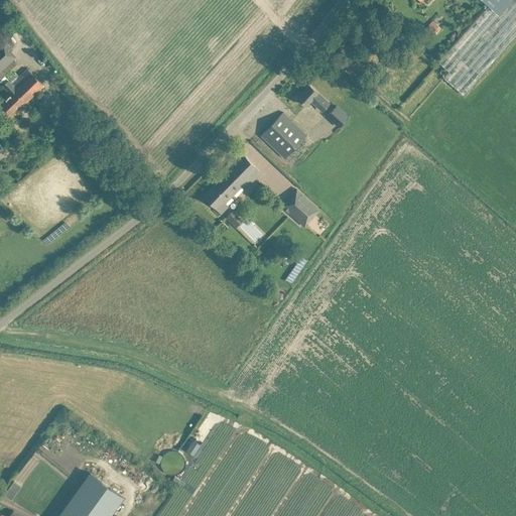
[(481,0),(488,6),(494,10),(499,14),(511,0),(481,0)]
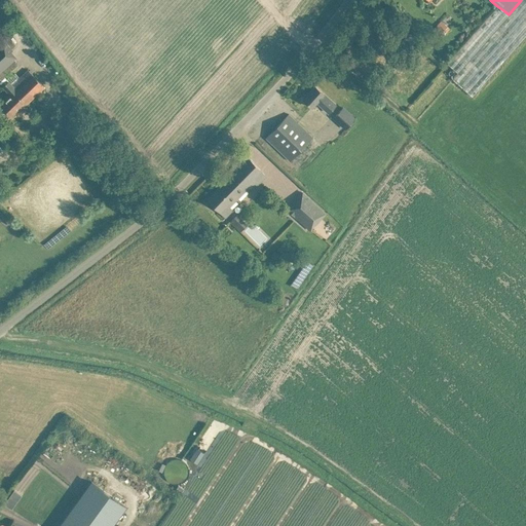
[(441,21),(434,30),(442,37),(449,28),(441,21)]
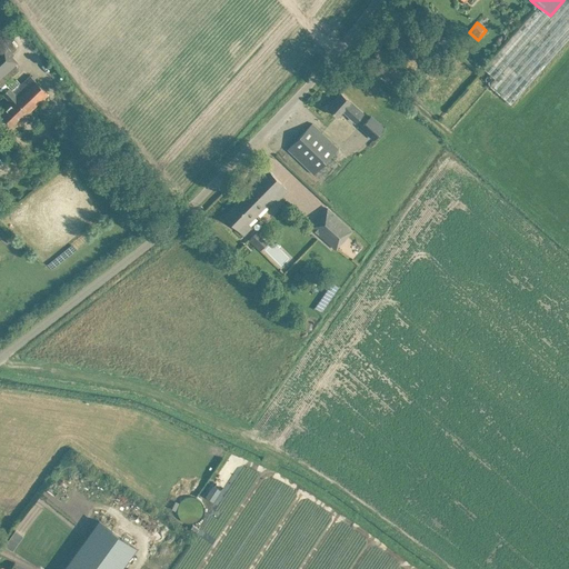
[(0,40),(0,81),(2,85),(19,70),(15,66),(10,60),(15,57),(11,53),(17,49),(7,38),(1,42),(0,40)]
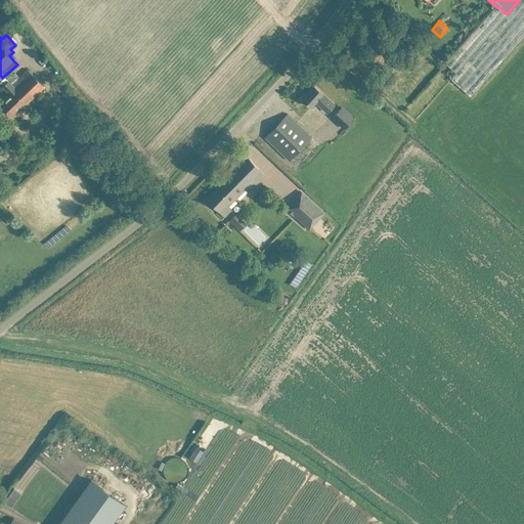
[(405,35),(402,38),(410,45),(413,42),(405,35)]
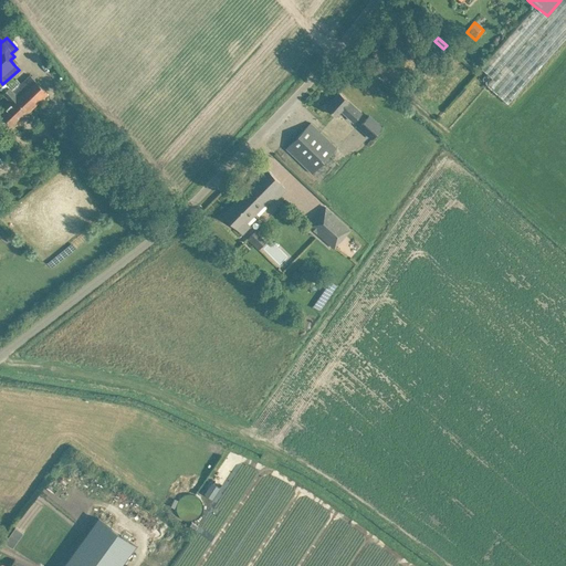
[(13,90),(10,86),(7,88),(28,111),(29,112),(48,93),(40,85),(30,74),(13,90)]
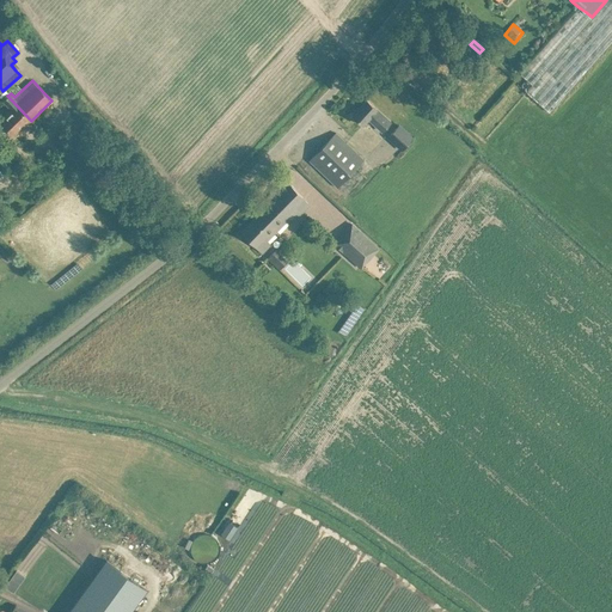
[(0,136),(6,142),(30,120),(7,96),(2,101),(11,110),(0,121),(0,136)]
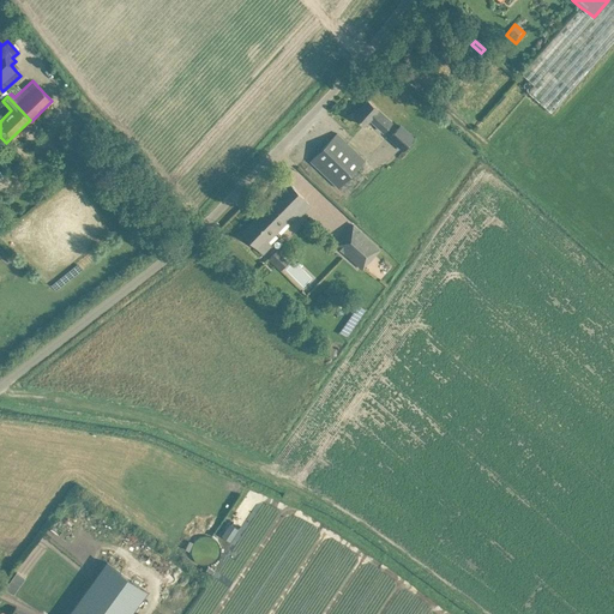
[(368,100),(354,115),(362,124),(367,119),(383,132),(392,122),(368,100)]
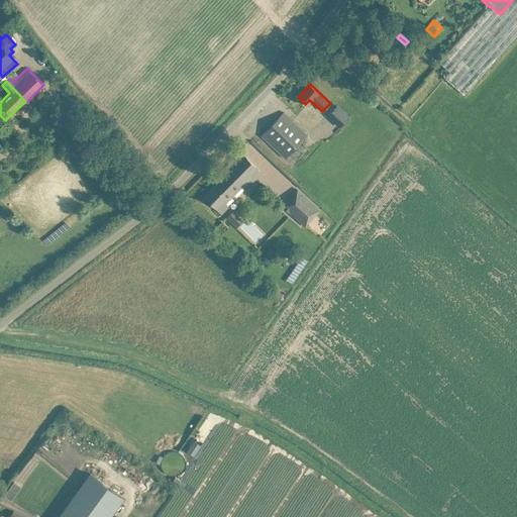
[(338,127),(349,115),(337,104),(326,115),(338,127)]
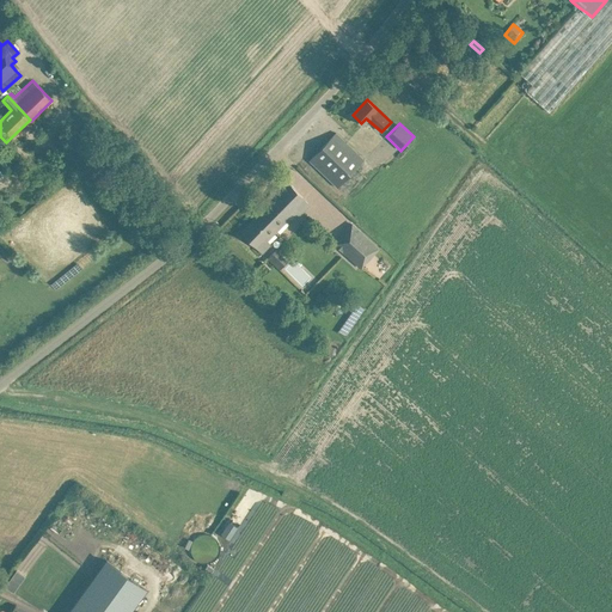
[(363,159),(344,141),(336,133),(310,160),(337,187),(363,159)]
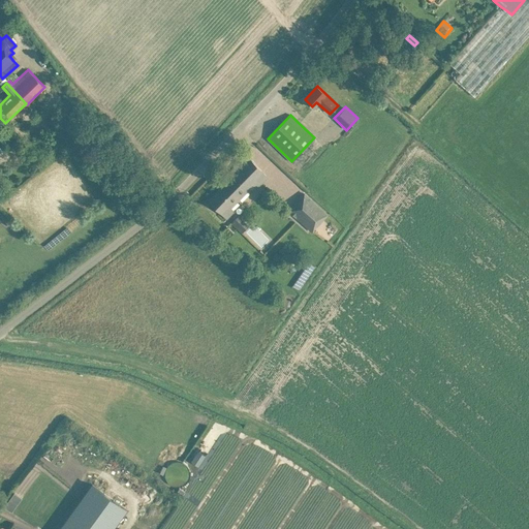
[(234,211),(228,206),(249,186),(253,190),(267,177),(262,172),(247,156),(230,173),(234,176),(209,200),(226,218),(234,211)]
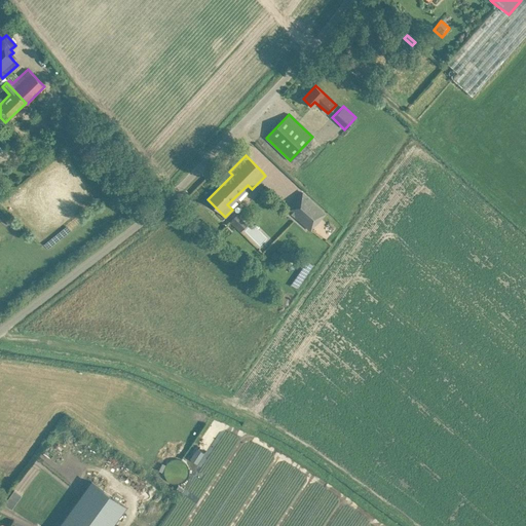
[(303,192),(292,203),(295,207),(290,212),(310,230),(325,213),(303,192)]
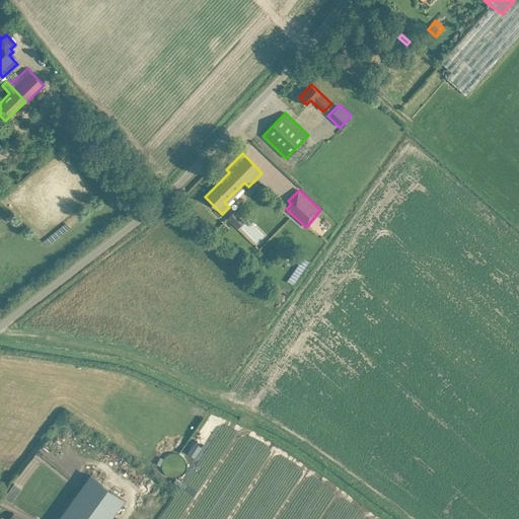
[(235,213),(241,224),(249,220),(243,209),(235,213)]
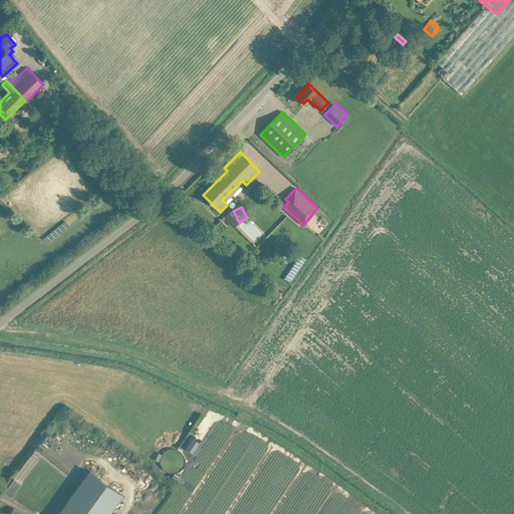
[(301,256),(292,275),(298,279),(308,260),(301,256)]
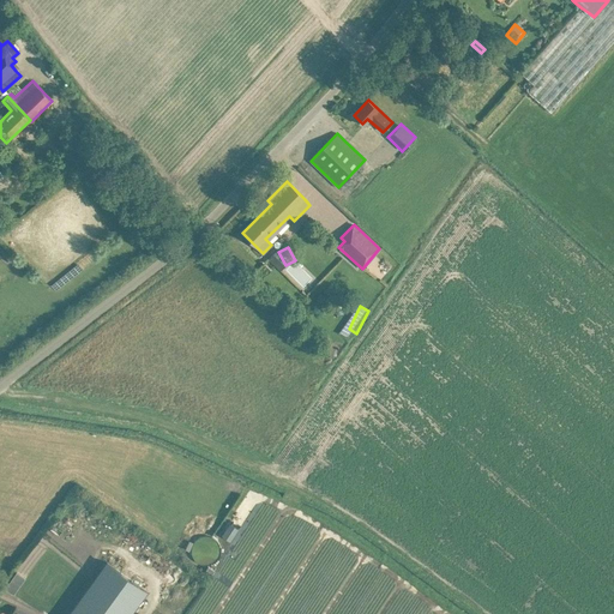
[(230,524),(222,535),(227,539),(230,541),(238,529),(235,527),(230,524)]
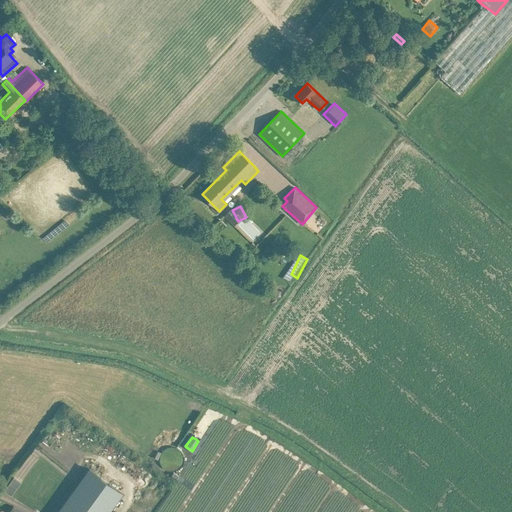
[(89,468),(57,511),(107,511),(122,492),(89,468)]
